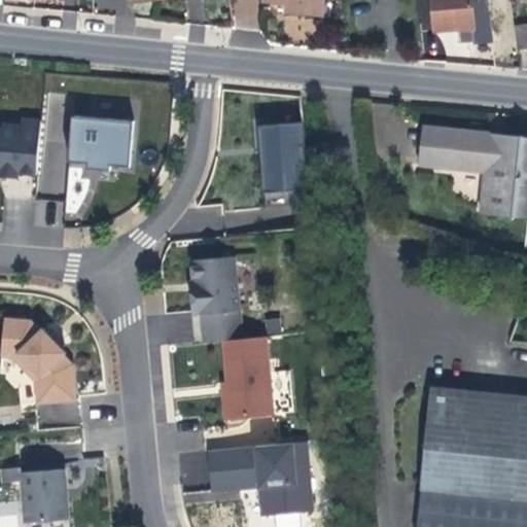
[(262,0),(264,2),(282,4),(282,12),(300,14),(322,16),(323,0),(262,0)]
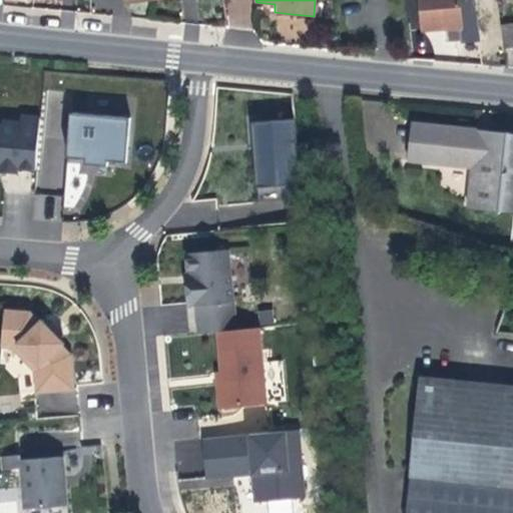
[(477,39),(472,0),(419,0),(422,31),(447,29),(448,32),(448,40),(461,39),(461,41),(477,39)]
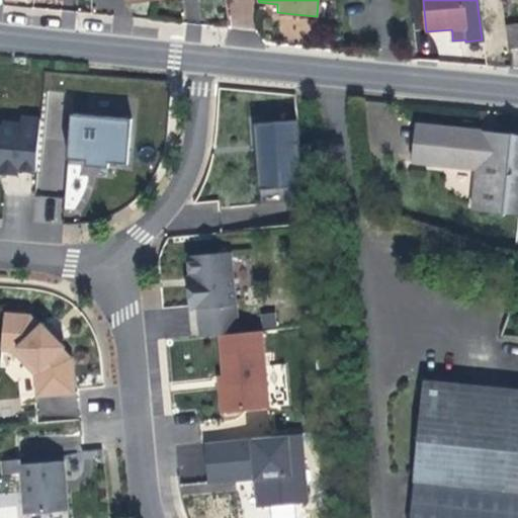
[(504,26),(507,49),(517,47),(517,27),(517,24),(504,26)]
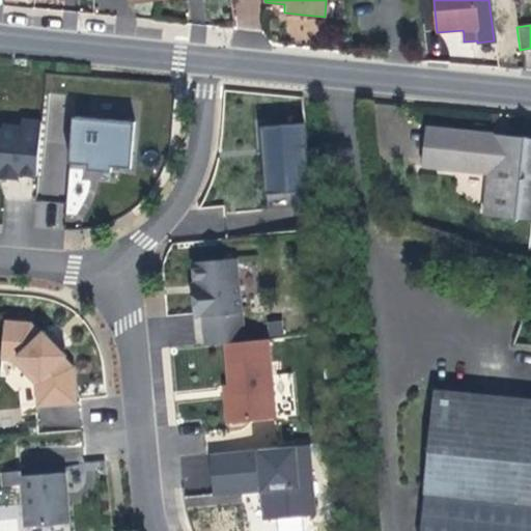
[(136,122),(80,118),(78,138),(73,138),(70,164),(89,166),(89,172),(103,173),(111,173),(112,168),(132,169),(136,122)]
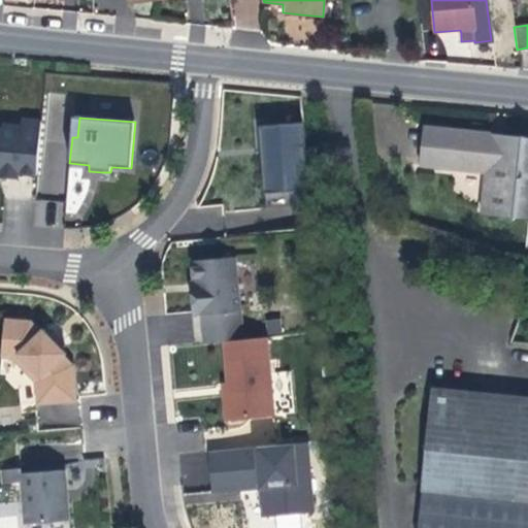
[(37,176),(42,122),(22,120),(21,132),(0,129),(0,175),(8,177),(18,178),(19,174),(37,176)]
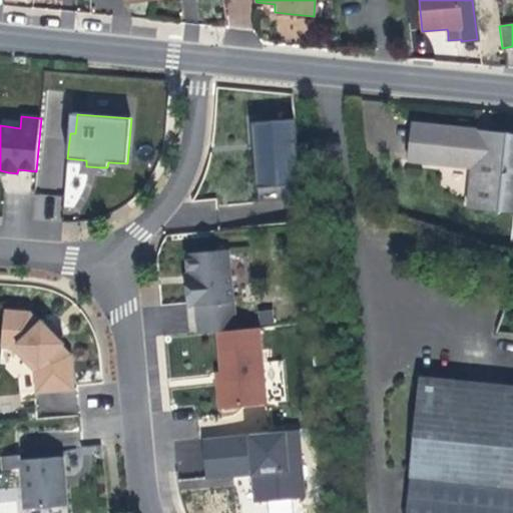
[(301,185),(295,120),(251,124),(257,188),(266,188),(301,185)]
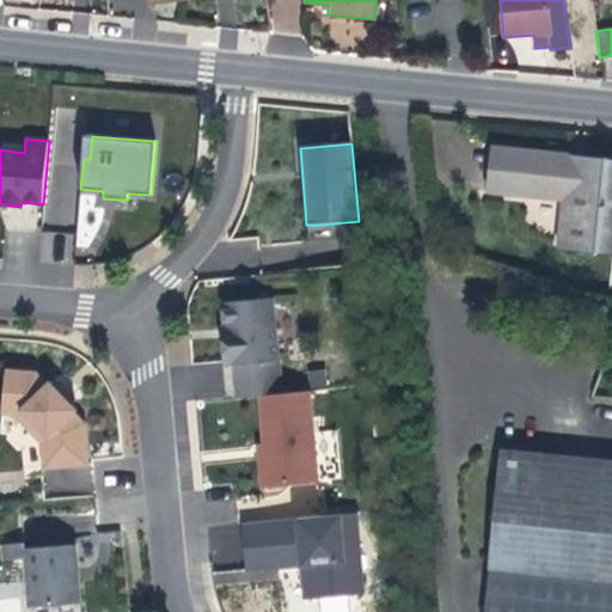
[(611,252),(611,159),(588,158),(588,170),(569,169),(570,157),(493,150),(490,194),(563,201),(560,249),(611,252)]
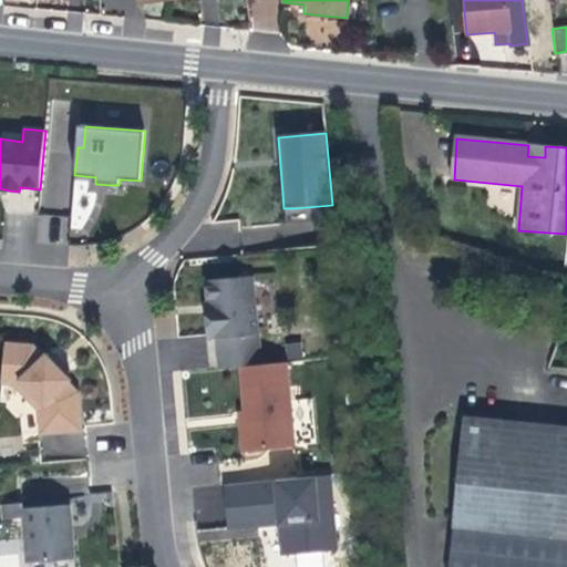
[(538,145),(528,145),(527,156),(545,157),(545,146),(538,145)]
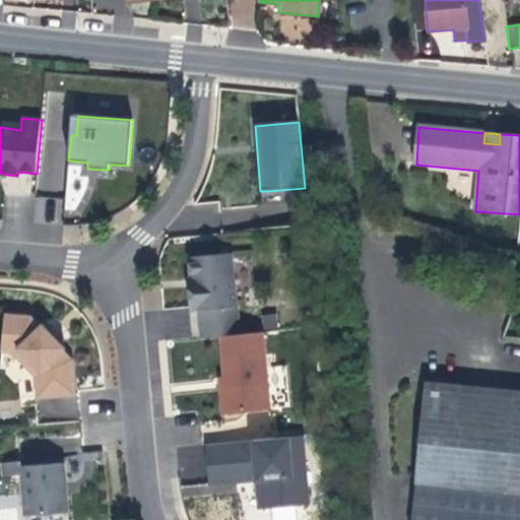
[(239,335),(232,254),(190,258),(192,278),(193,288),(188,288),(191,311),(199,311),(201,338),(221,336),(239,335)]
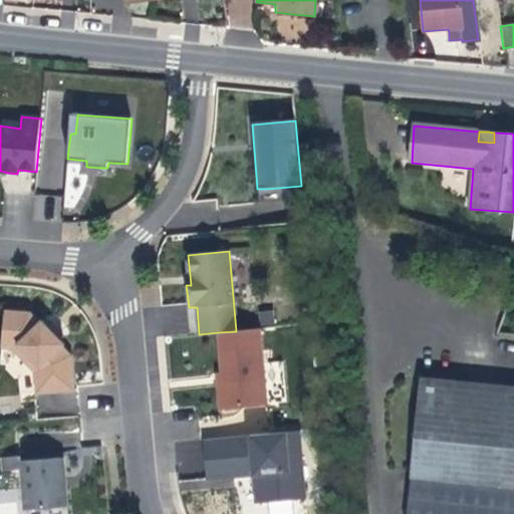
[(72,356),(62,346),(64,344),(60,340),(45,325),(41,321),(38,323),(30,313),(5,310),(2,348),(12,349),(22,350),(34,362),(35,372),(36,383),(54,382),(57,393),(74,392),(72,356)]
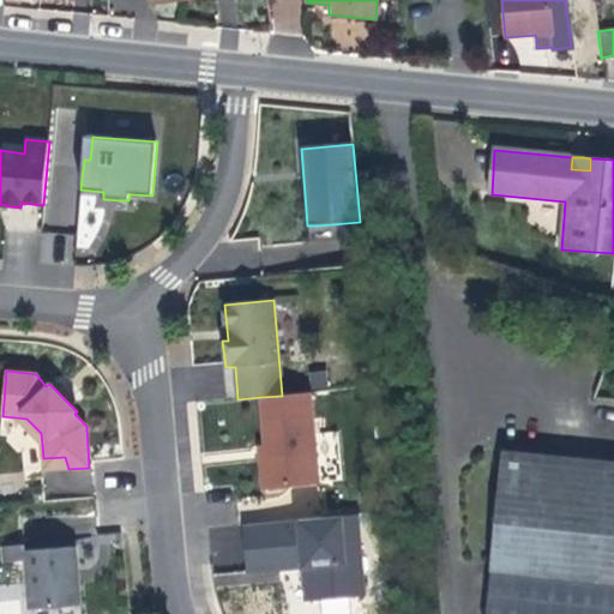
[(64,391),(58,385),(54,389),(72,407),(76,404),(64,391)]
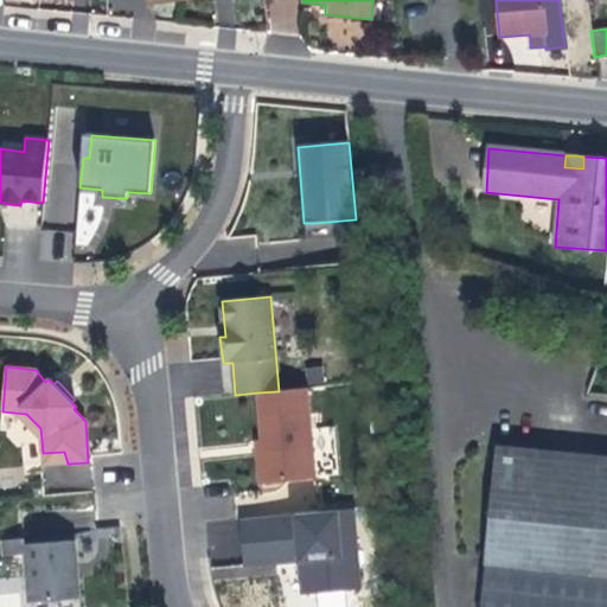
[(310,430),(306,389),(279,391),(259,393),(262,440),(263,452),(257,453),(260,483),(313,478),(310,430)]
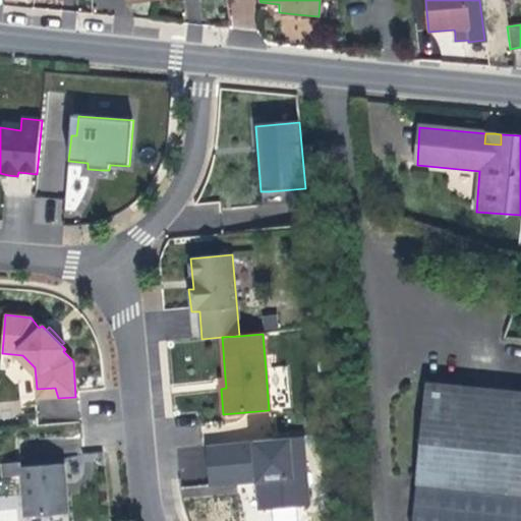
[(35,367),(22,355),(12,354),(36,378),(35,367)]
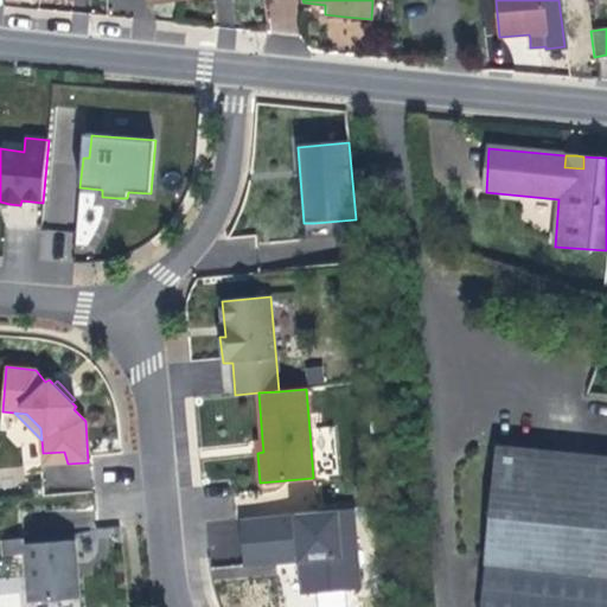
[(497,443),(484,561),(606,572),(606,478),(531,471),(534,448),(497,443)]
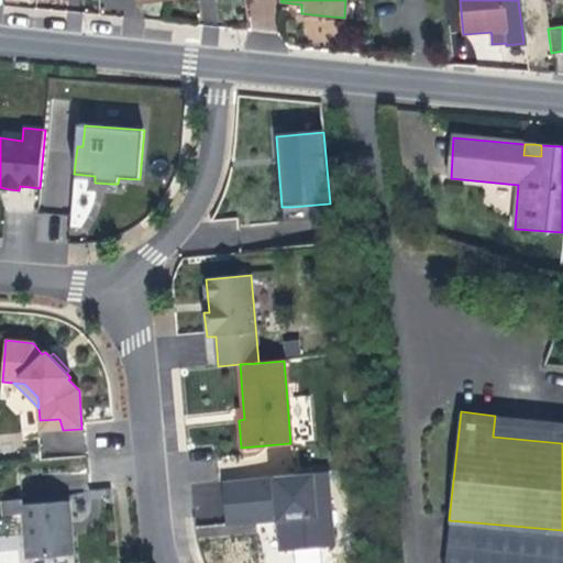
[(562,422),(495,416),(493,437),(562,443),(562,422)]
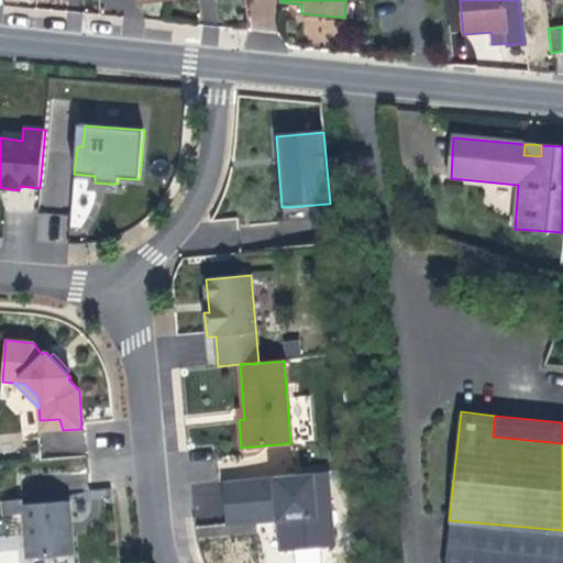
[(63,430),(59,419),(40,420),(40,431),(63,430)]
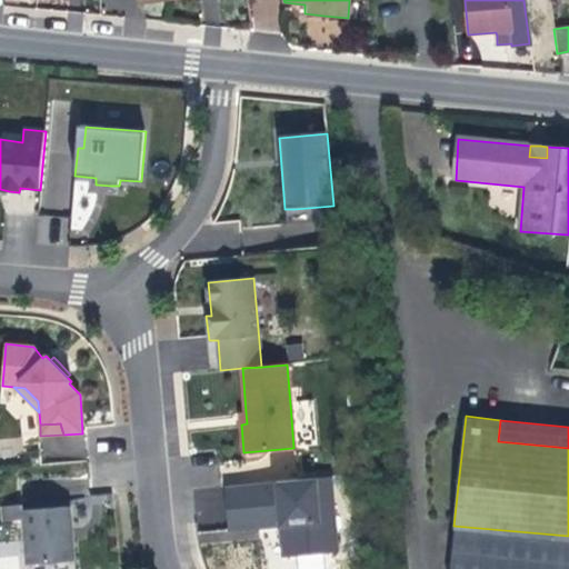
[(330,478),(225,487),(229,531),(275,527),(278,559),(297,558),(297,568),(325,568),(325,555),(338,553),(330,478)]
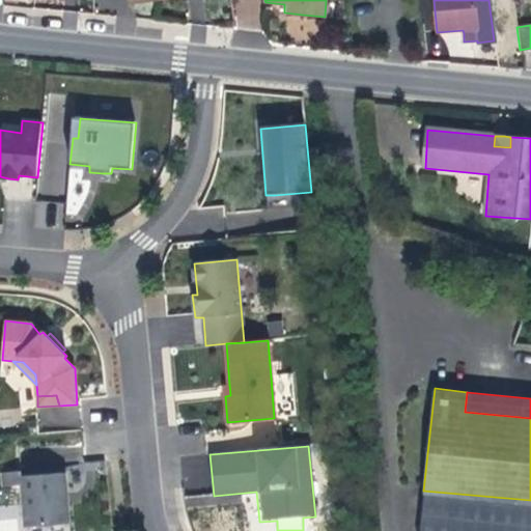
[(68,525),(67,505),(63,505),(63,494),(65,494),(64,474),(22,476),(26,527),(68,525)]
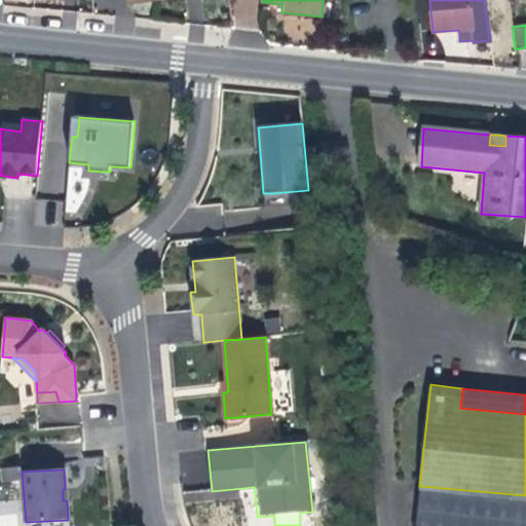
[(525,525),(525,495),(419,486),(415,525),(525,525)]
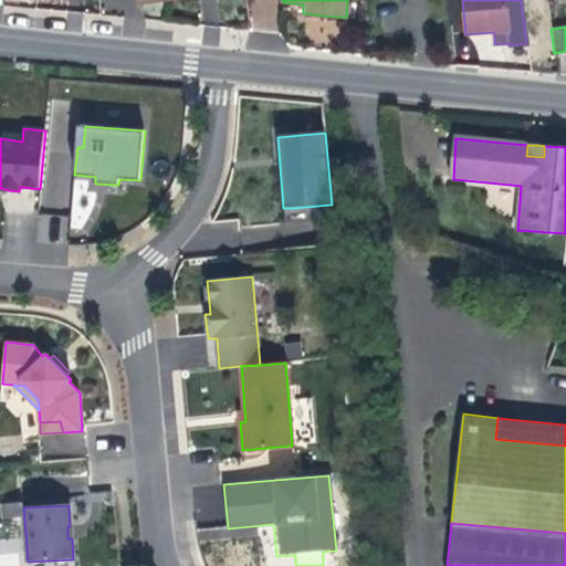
[(0,538),(0,565),(22,565),(21,538),(0,538)]
